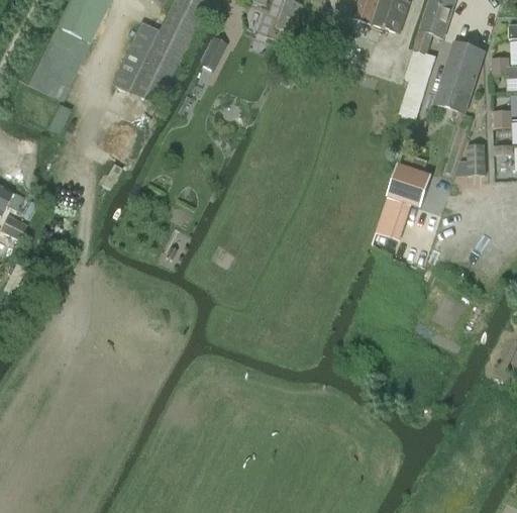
[(114,83),(153,102),(157,104),(206,0),(173,0),(159,30),(143,23),(114,83)]
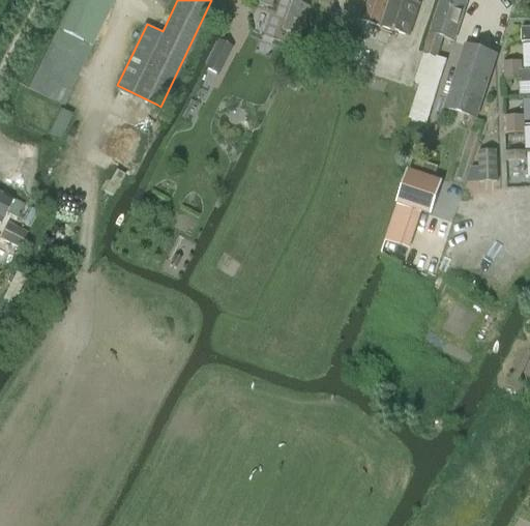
[(298,34),(310,5),(296,0),(293,0),(282,28),(298,34)]
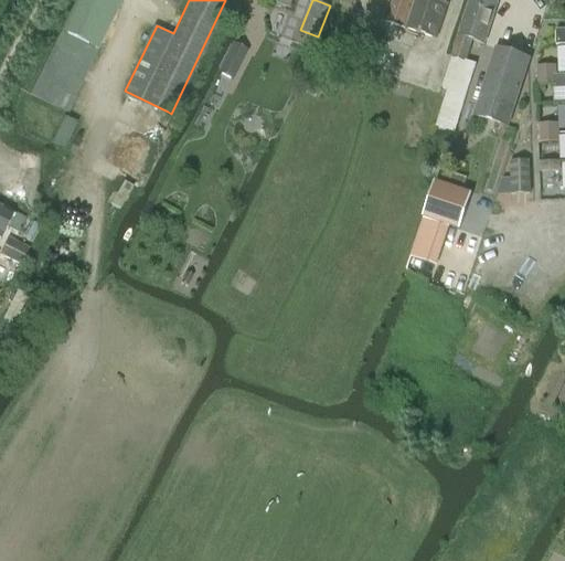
[(351,11),(355,0),(336,0),(334,6),(351,11)]
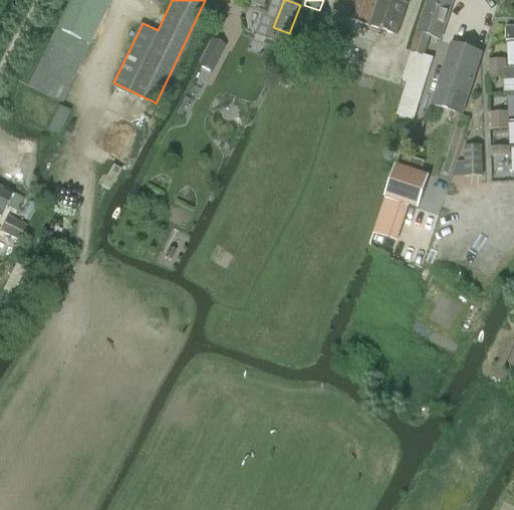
[(397,32),(407,3),(398,0),(356,0),(350,17),(397,32)]
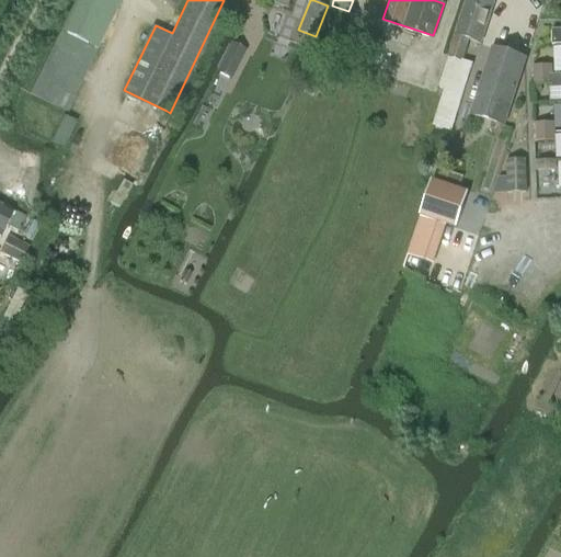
[(444,86),(432,123),(450,128),(472,60),(462,57),(469,37),(481,41),(493,0),(466,0),(449,53),(448,53),(438,83),(444,86)]
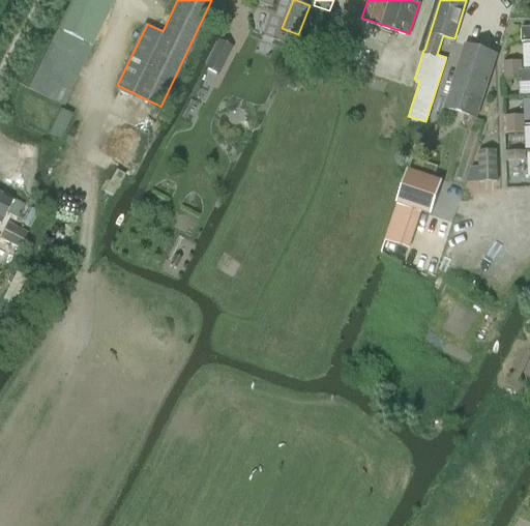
[(217,38),(204,64),(218,71),(232,46),(217,38)]
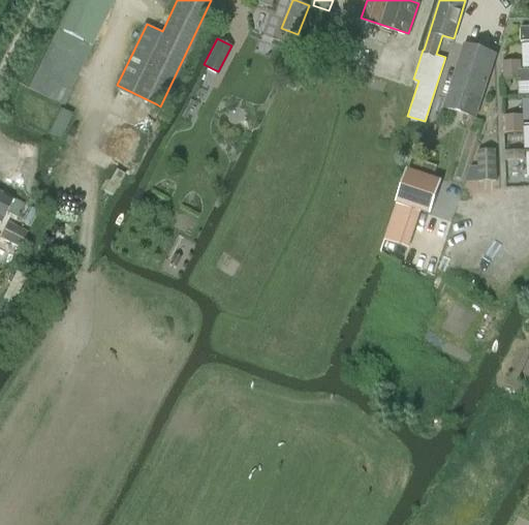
[(464,42),(443,105),(475,115),(496,53),(464,42)]
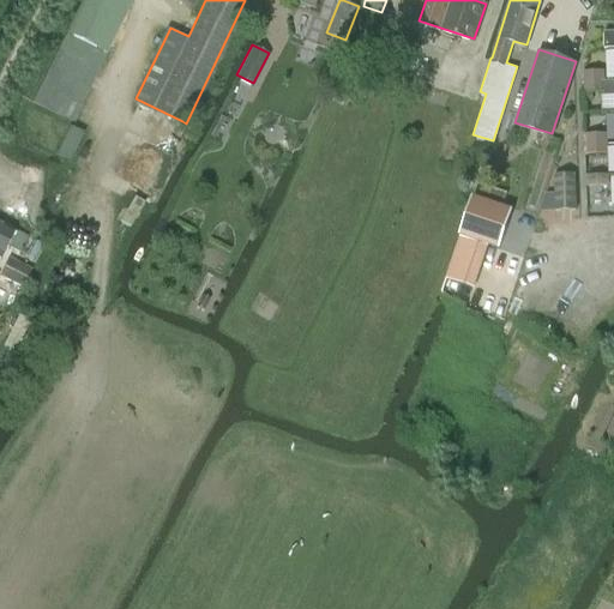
[(585,79),(605,78),(605,68),(584,68),(585,79)]
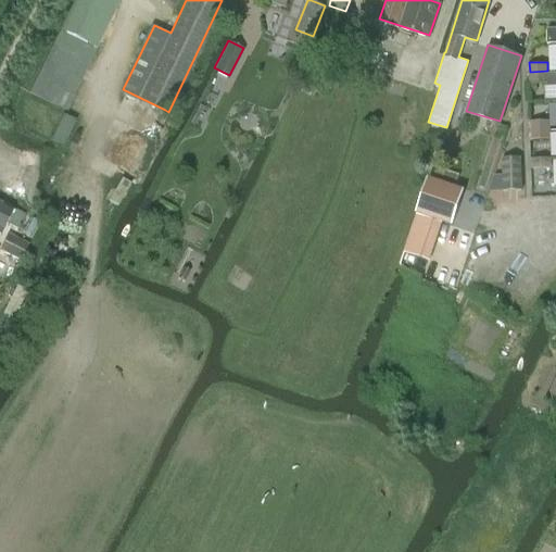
[(547,71),(530,72),(530,80),(547,80),(547,71)]
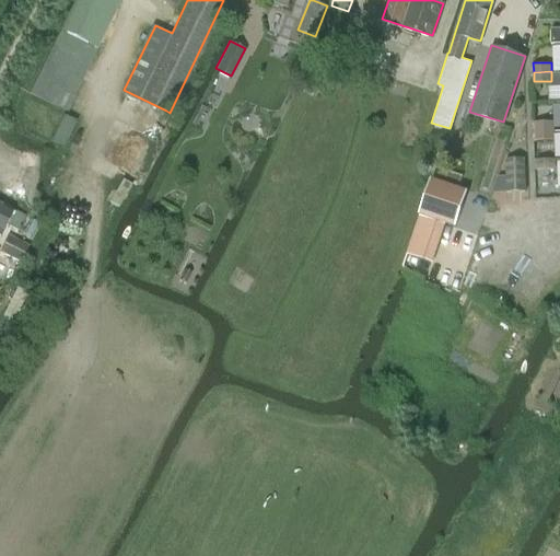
[(77,118),(65,113),(53,138),(65,143),(77,118)]
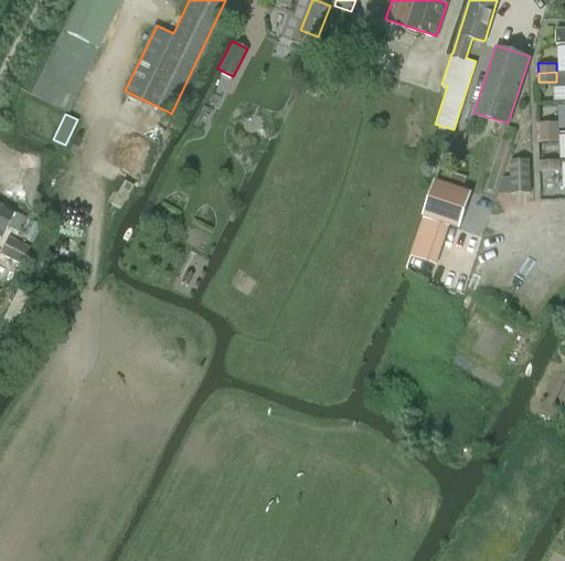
[(540,120),(540,130),(558,130),(558,120),(540,120)]
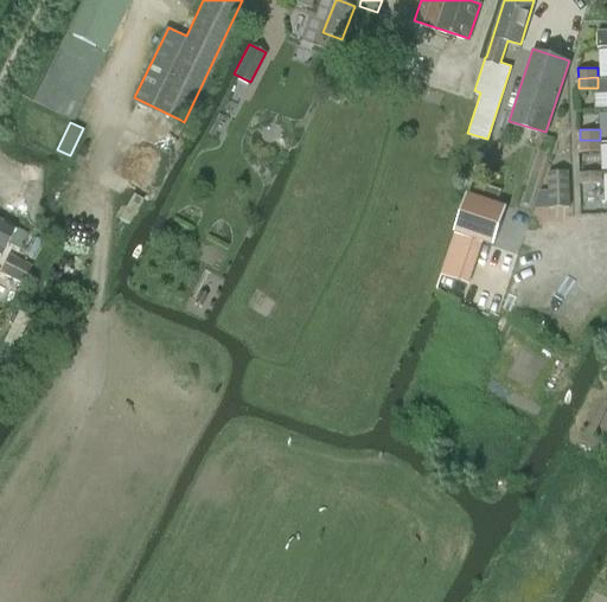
[(600,140),(580,140),(580,151),(600,149),(600,140)]
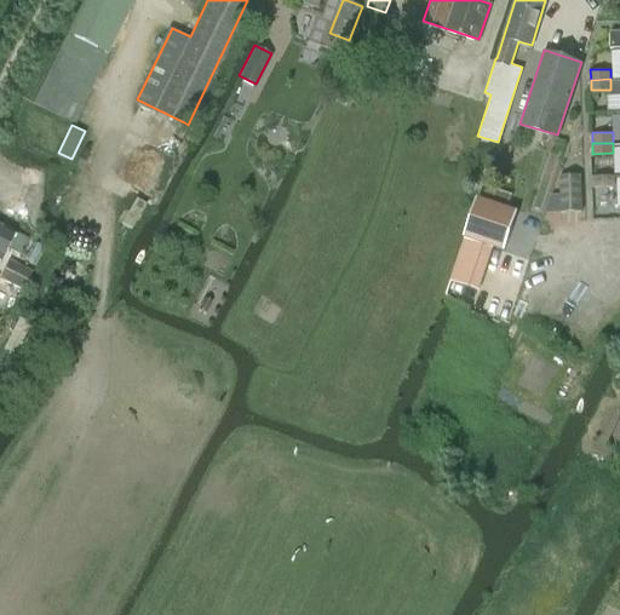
[(580,210),(579,172),(560,173),(561,210),(580,210)]
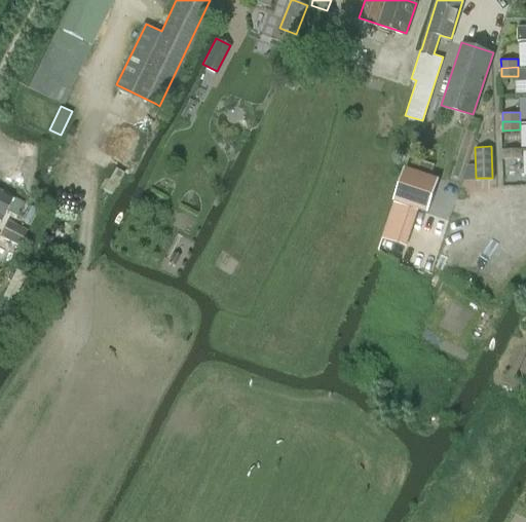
[(520,148),(503,148),(504,157),(521,156),(520,148)]
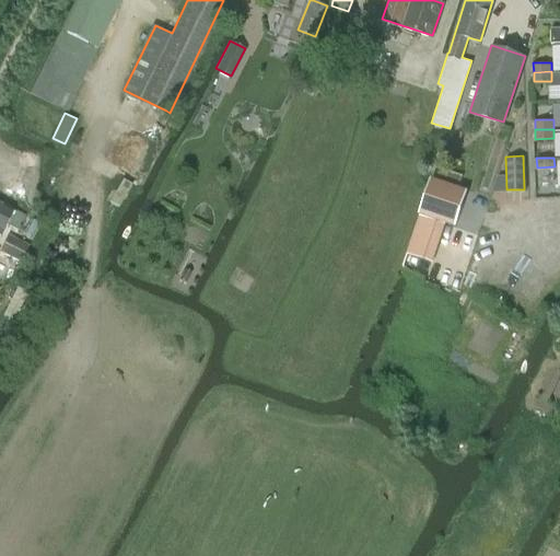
[(445,178),(461,184),(463,175),(448,170),(445,178)]
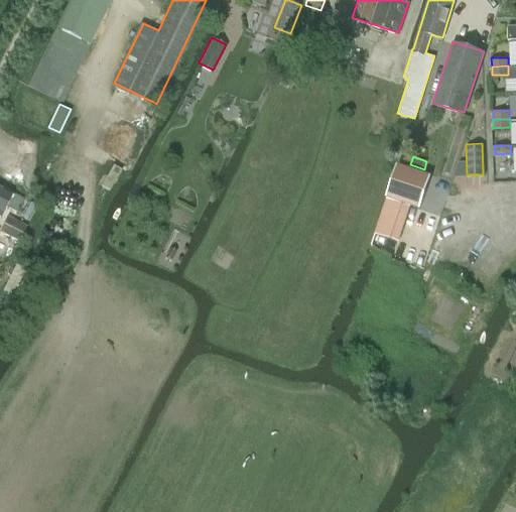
[(109,188),(121,167),(113,162),(101,183),(109,188)]
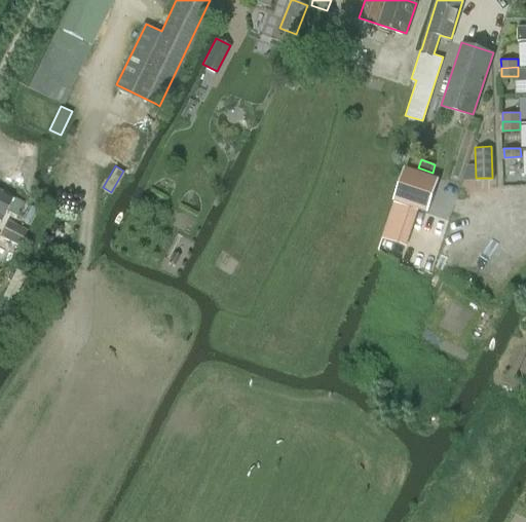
[(406,165),(393,198),(419,208),(428,211),(440,178),(406,165)]
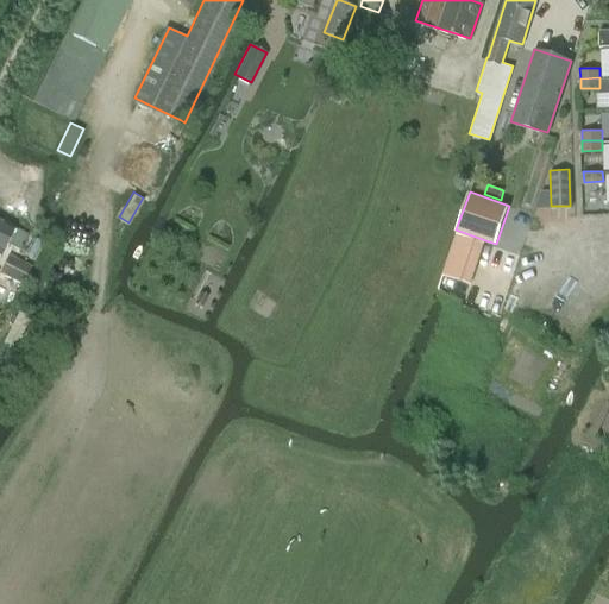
[(0,218),(0,252),(1,253),(6,241),(18,247),(26,232),(0,218)]
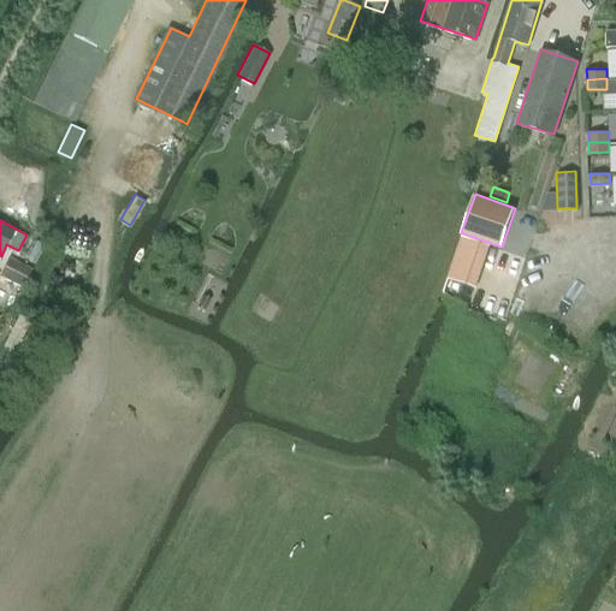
[(462,235),(446,277),(475,288),(491,243),(461,232),(461,235),(462,235)]
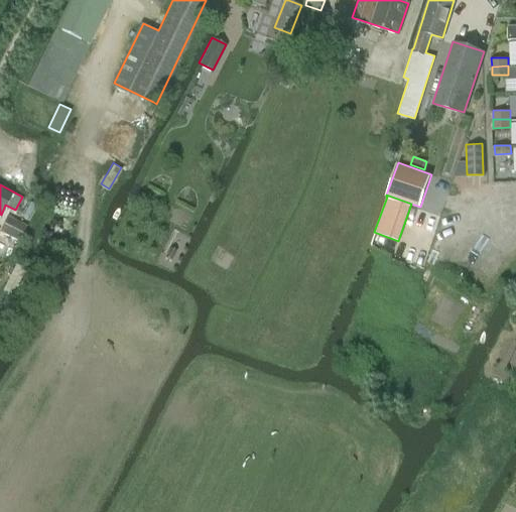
[(8,215),(0,230),(19,239),(26,225),(8,215)]
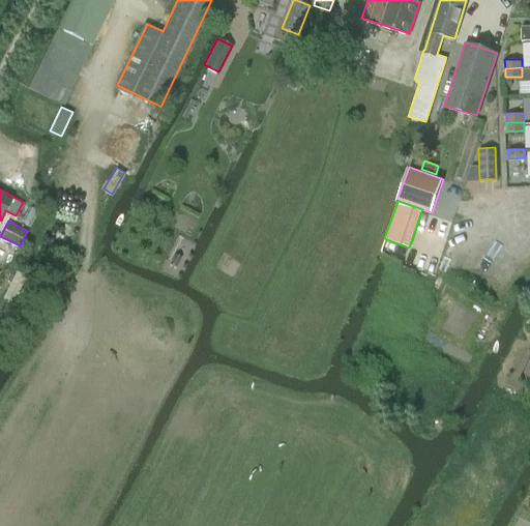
[(401,263),(398,270),(413,276),(416,269),(401,263)]
